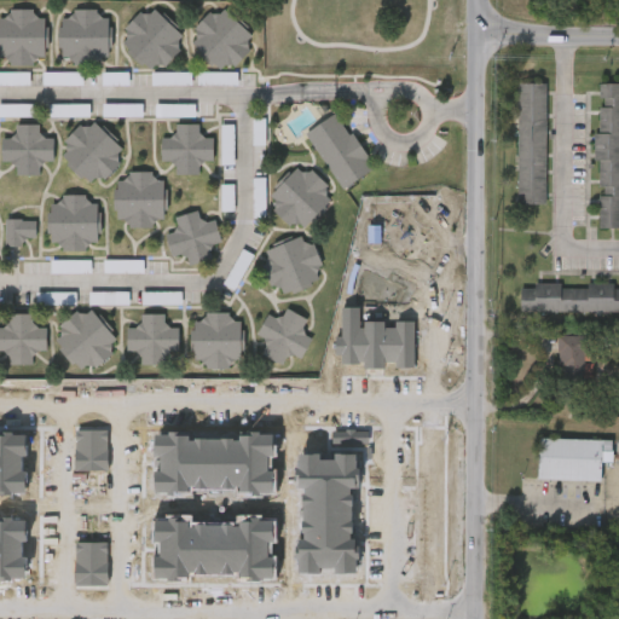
[(252,38),(246,42),(249,47),(221,74),(192,42),(198,35),(194,30),(220,5),(252,38)]
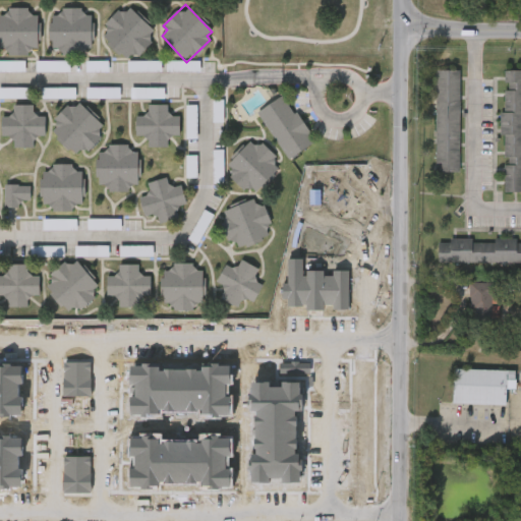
[(155,33),(127,61),(103,37),(110,30),(107,25),(126,5),(155,33)]
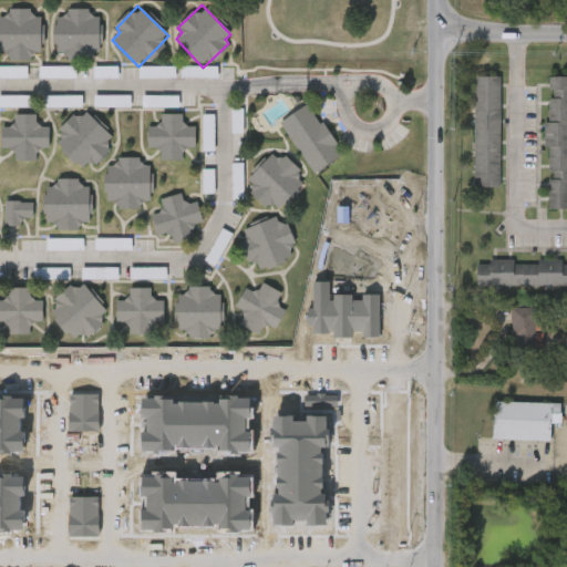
[(31,60),(8,60),(8,52),(0,52),(0,10),(43,11),(42,53),(31,53),(31,60)]
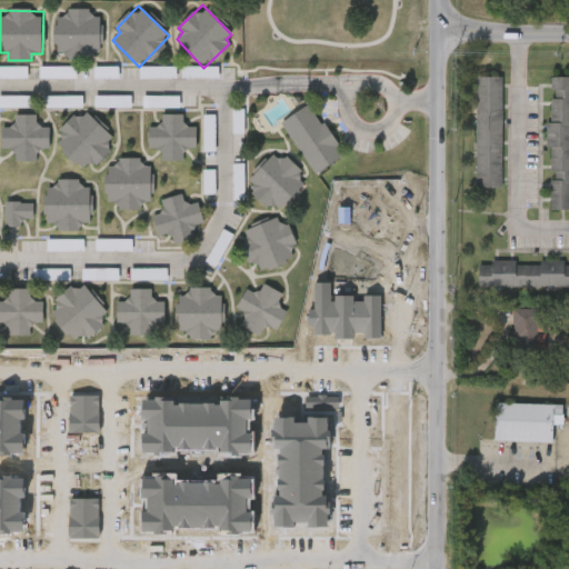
[(56,10),(100,11),(100,56),(67,56),(67,52),(55,52),(56,10)]
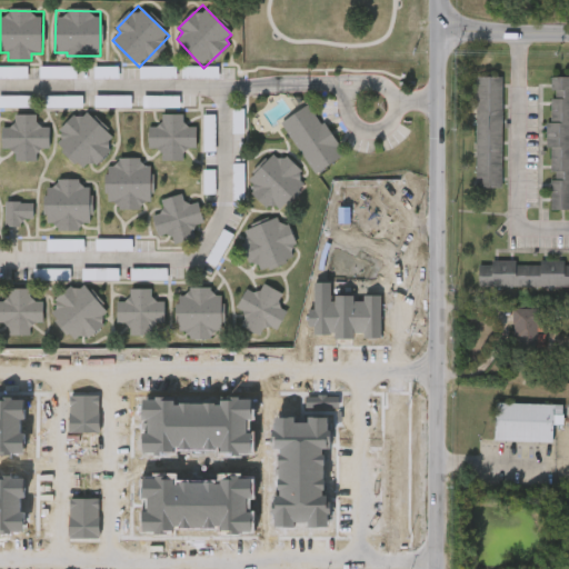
[(0,78),(27,79),(28,68),(0,67),(0,78)]
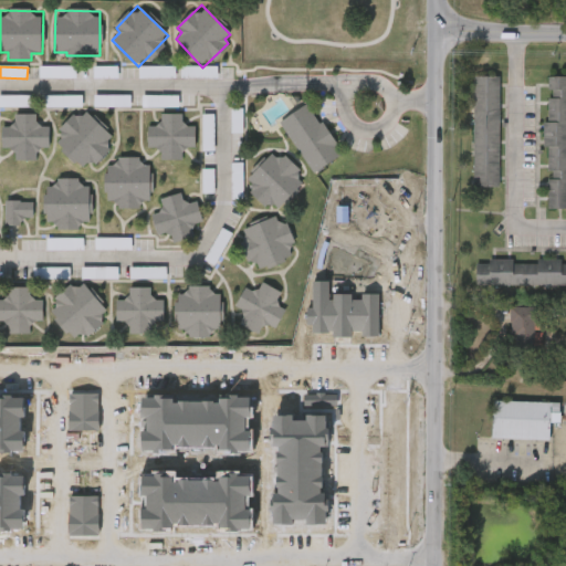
[(39,79),(76,79),(76,67),(39,66),(39,79)]
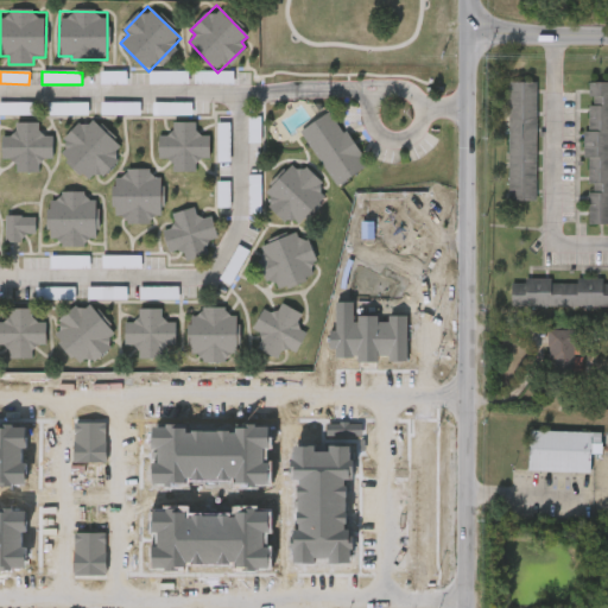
[(127,73),(101,71),(101,84),(127,84),(127,73)]
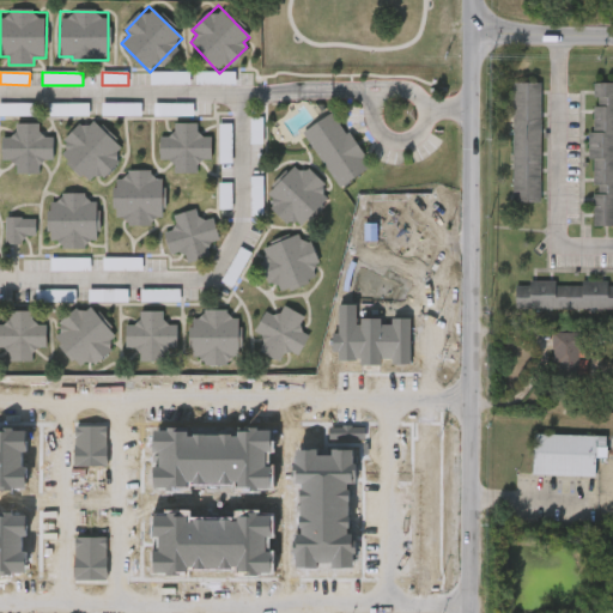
[(236,72),(196,73),(196,85),(236,85),(236,72)]
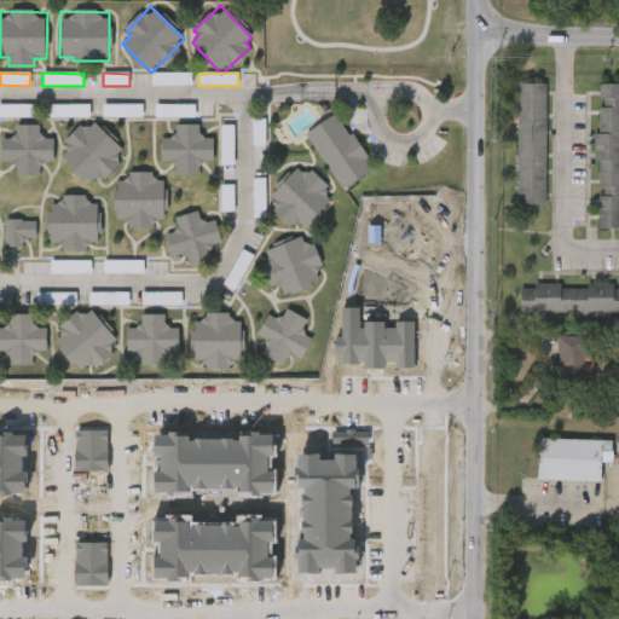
[(191,74),(151,74),(151,86),(191,86),(191,74)]
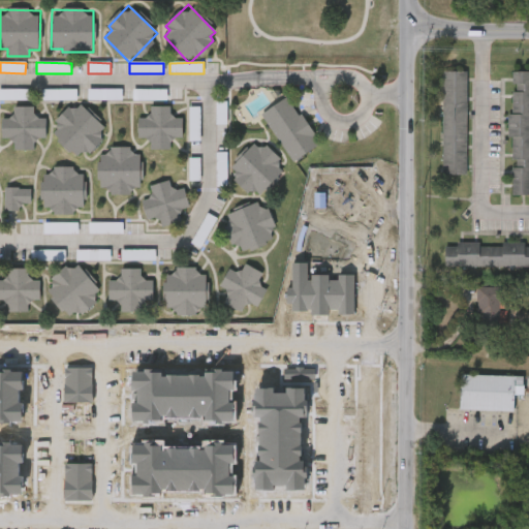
[(466,71),(442,72),(443,176),(467,176),(466,71)]
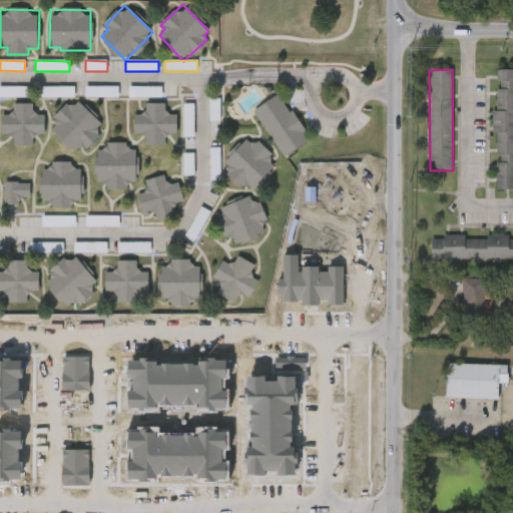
[(512,189),(512,69),(496,70),(496,81),(498,81),(498,110),(493,110),(493,134),(496,134),(496,155),(497,155),(497,189),(512,189)]
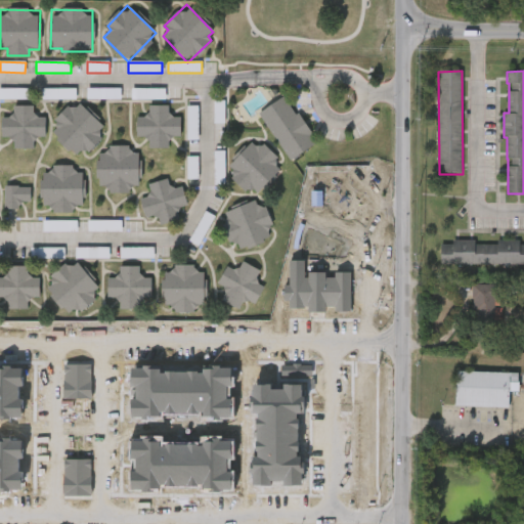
[(0,90),(0,100),(32,99),(32,88),(0,88),(0,90)]
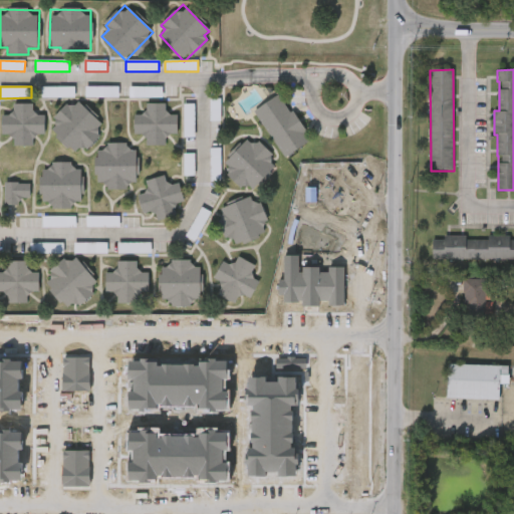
[(74,87),(42,86),(41,97),(74,98),(74,87)]
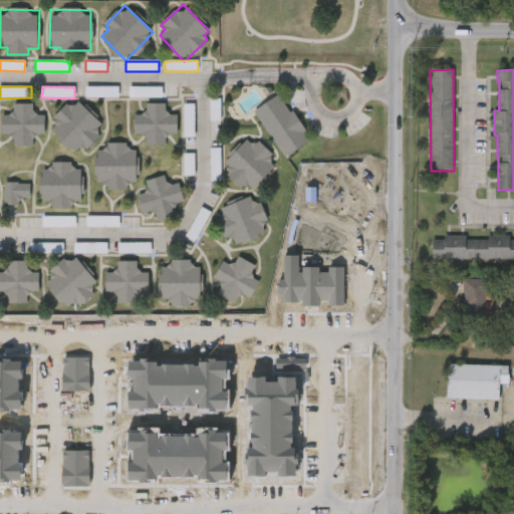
[(118,86),(85,86),(85,97),(118,97),(118,86)]
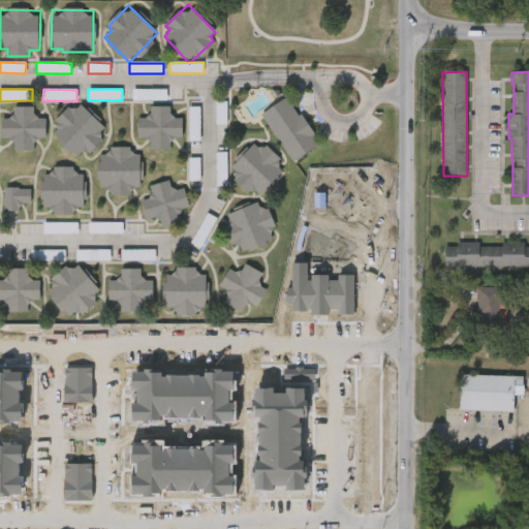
[(133,100),(166,101),(167,90),(133,89),(133,100)]
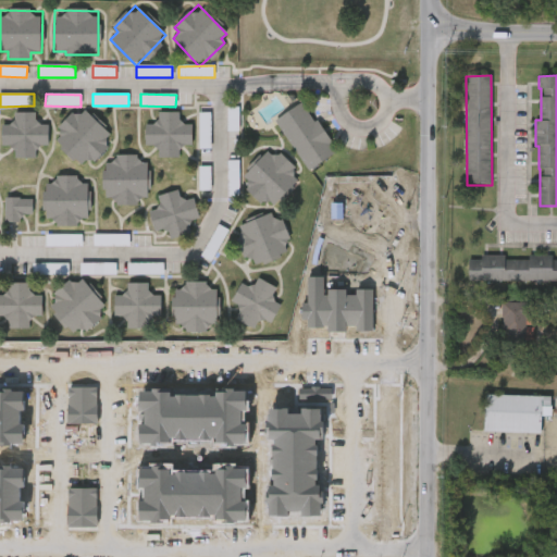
[(310,170),(275,120),(301,101),(336,151),(310,170)]
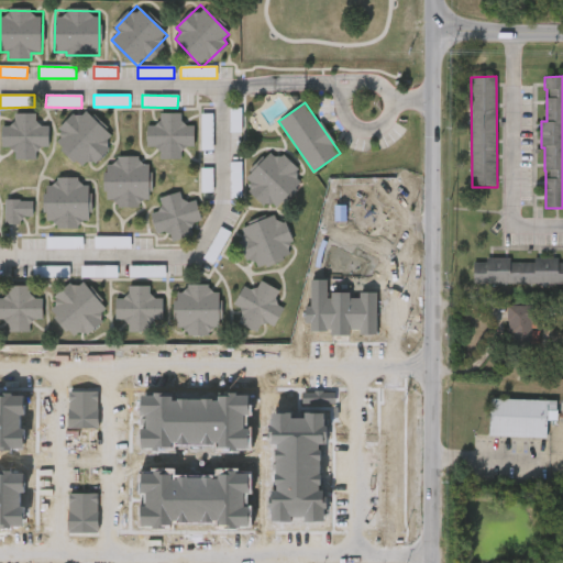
[(113,139),(91,161),(88,158),(79,166),(56,142),(63,135),(58,131),(84,107),(113,139)]
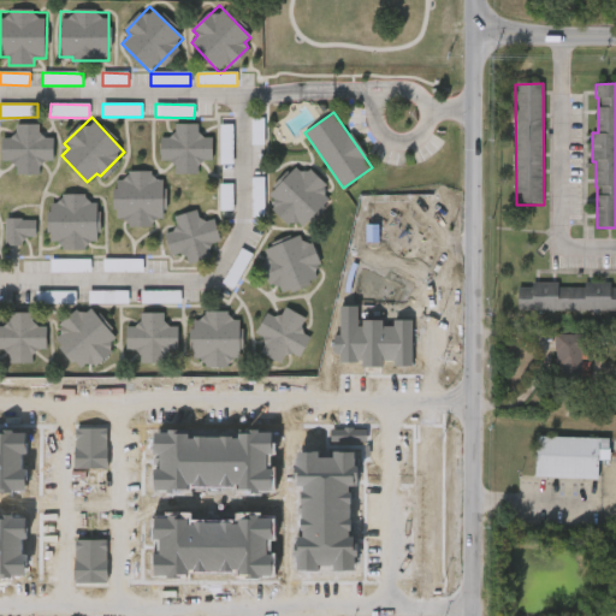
[(161,136),(173,136),(173,123),(199,123),(199,135),(212,135),(212,160),(199,160),(199,172),(175,173),(175,160),(161,160),(161,136)]
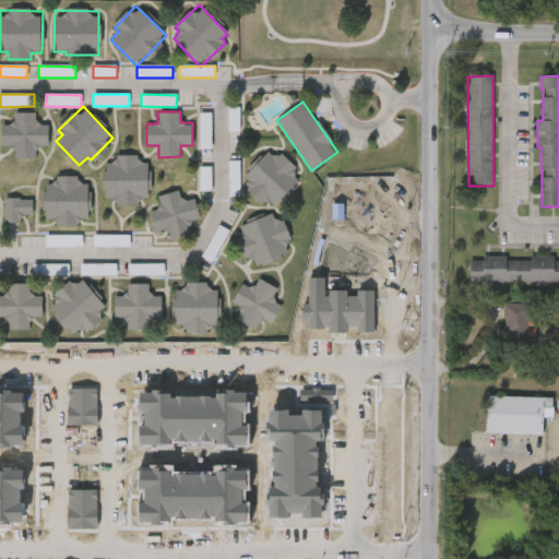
[(13,113),(36,113),(36,123),(48,123),(47,145),(36,145),(35,157),(14,157),(14,146),(1,145),(1,123),(13,123),(13,113)]
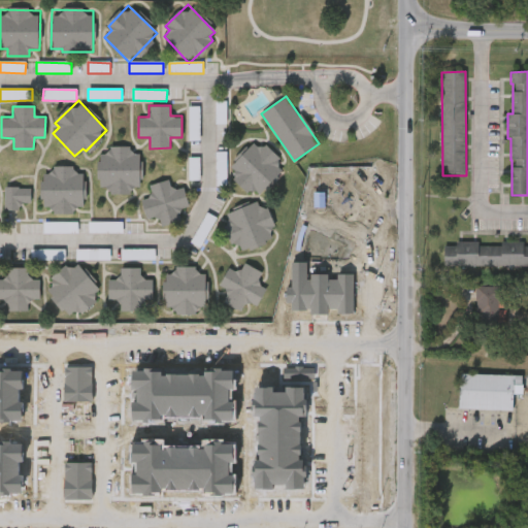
[(189,141),(200,141),(199,107),(189,107),(189,141)]
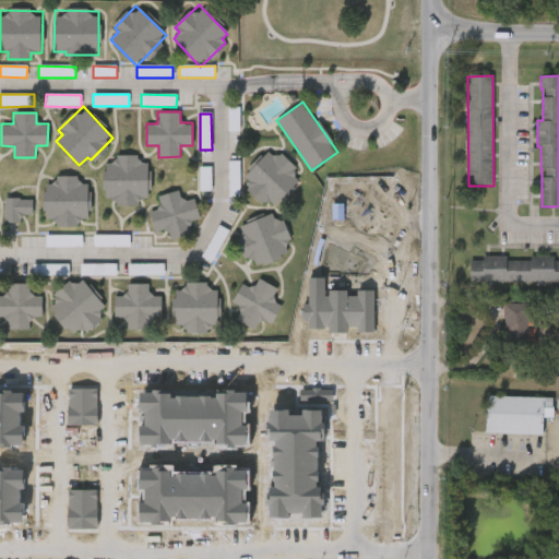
[(271,149),(301,179),(272,209),(241,178),(271,149)]
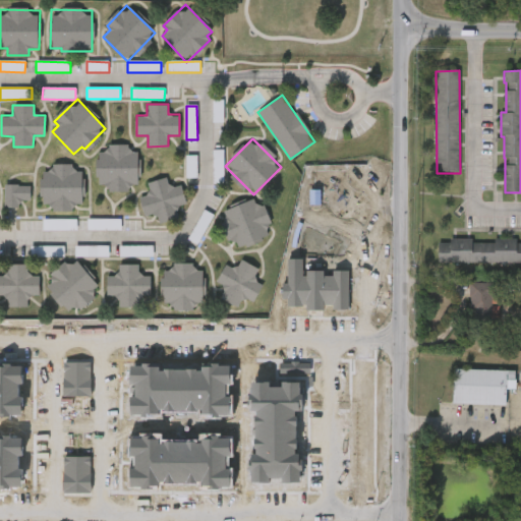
[(129,147),(129,151),(136,151),(137,184),(128,184),(128,191),(108,191),(108,184),(97,185),(97,147),(129,147)]
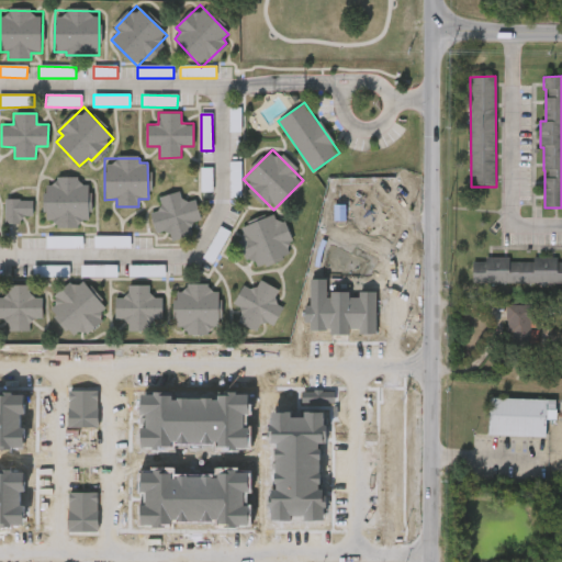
[(229,163),(231,197),(242,195),(240,163),(229,163)]
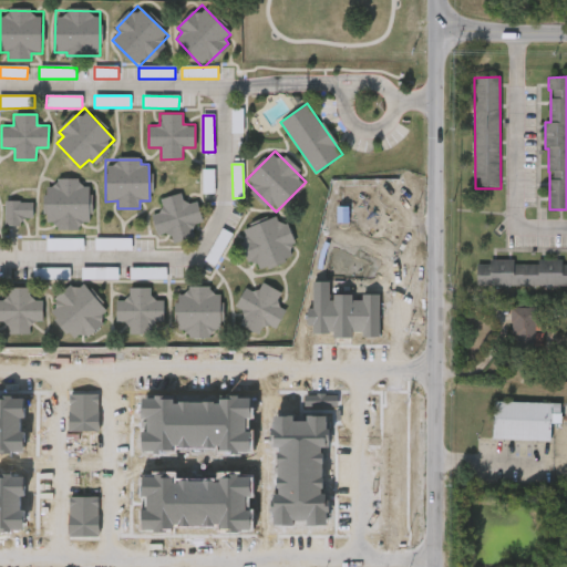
[(214,169),(203,169),(203,194),(214,194),(214,169)]
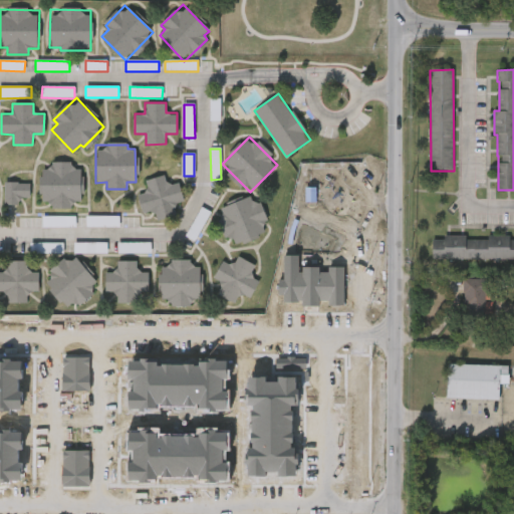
[(80,207),(50,206),(50,202),(40,202),(40,169),(49,169),(49,162),(81,163),(80,207)]
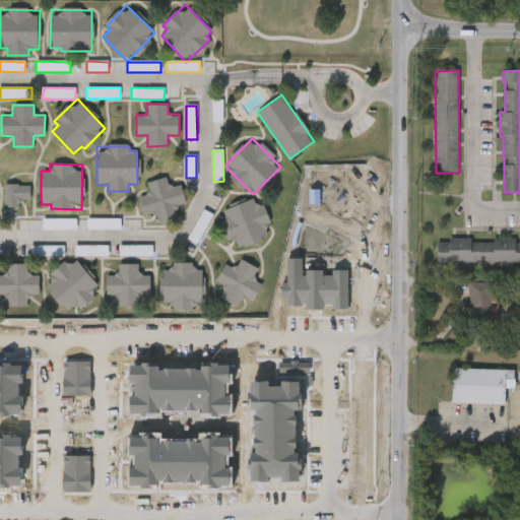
[(139,197),(149,194),(146,182),(167,178),(169,187),(181,184),(186,203),(175,205),(178,217),(157,222),(155,212),(143,215),(139,197)]
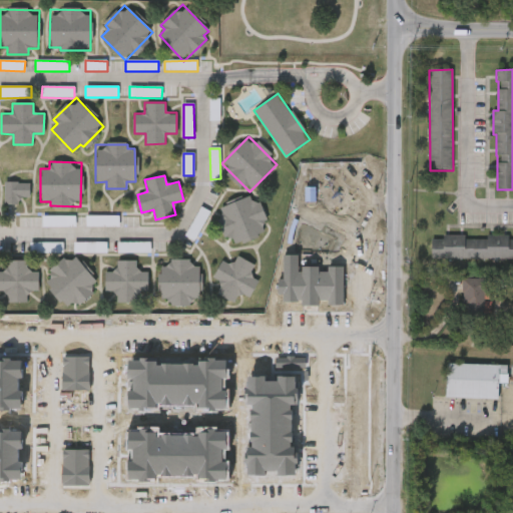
[(4,203),(4,181),(30,181),(30,197),(20,197),(20,203),(4,203)]
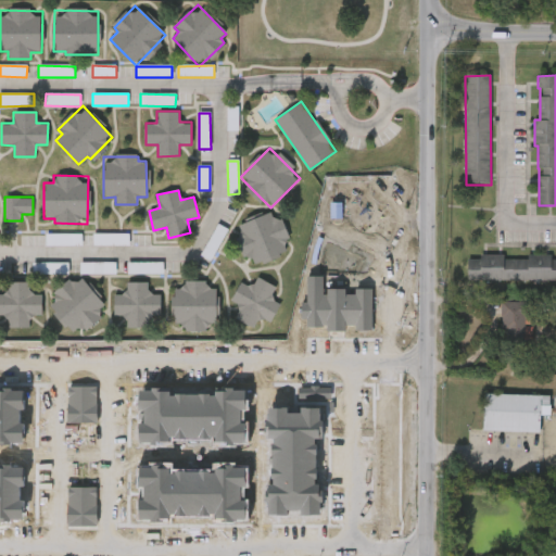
[(276,212),(290,252),(253,264),(250,255),(244,257),(234,226),(276,212)]
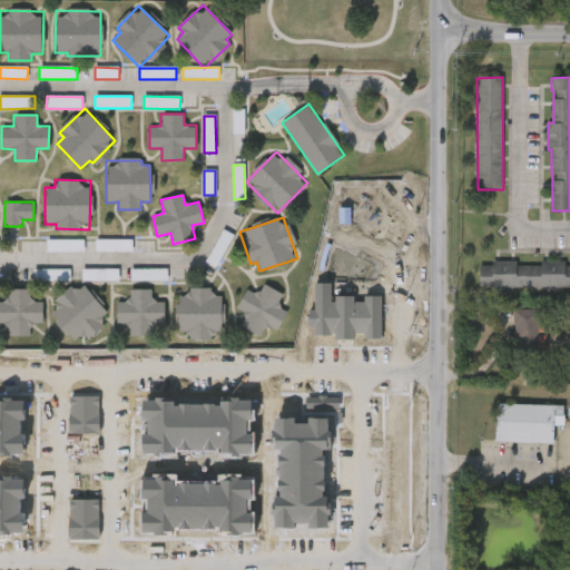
[(133,241),(96,239),(96,252),(133,252),(133,241)]
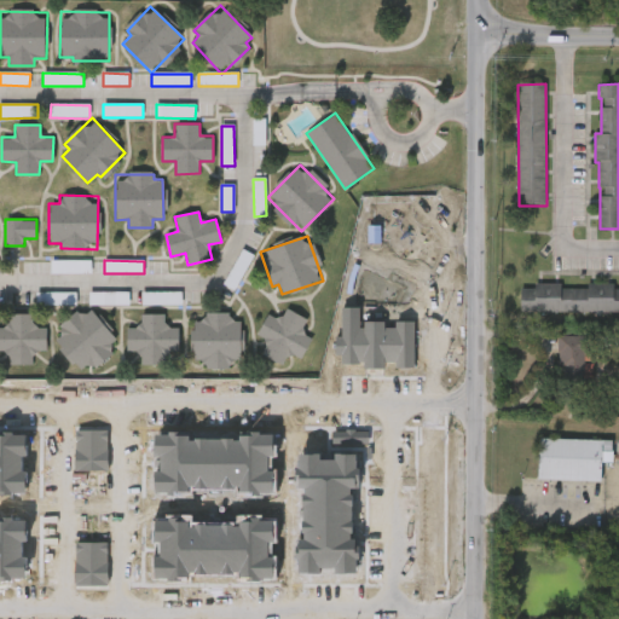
[(91,261),(52,261),(52,275),(91,275),(91,261)]
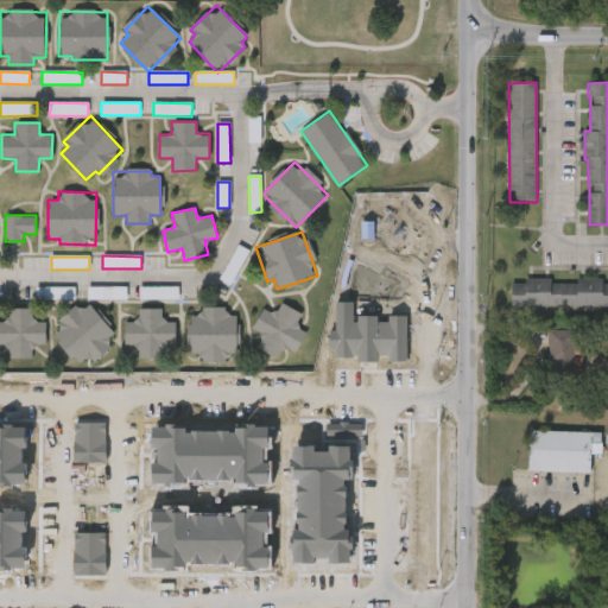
[(607,306),(607,284),(602,284),(602,279),(577,279),(577,284),(552,284),(552,279),(524,279),(524,284),(512,284),(512,308),(607,306)]
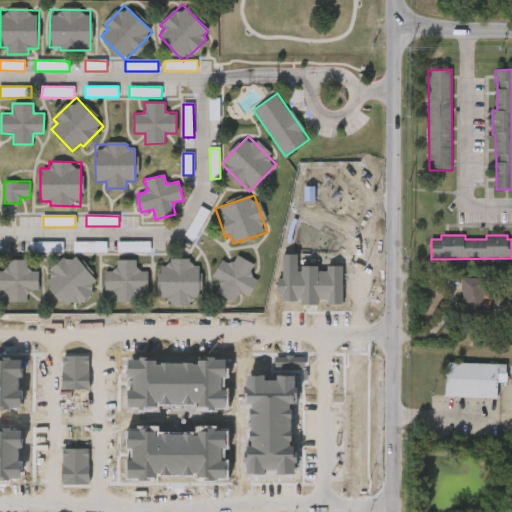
[(30,253),(63,254),(63,242),(30,242),(30,253)]
